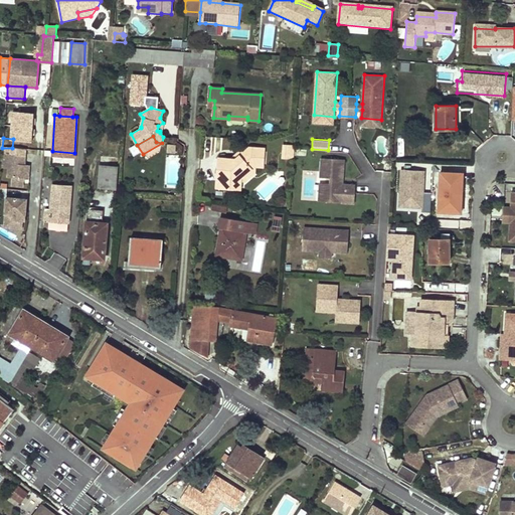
[(176,153),(176,143),(167,143),(167,153),(176,153)]
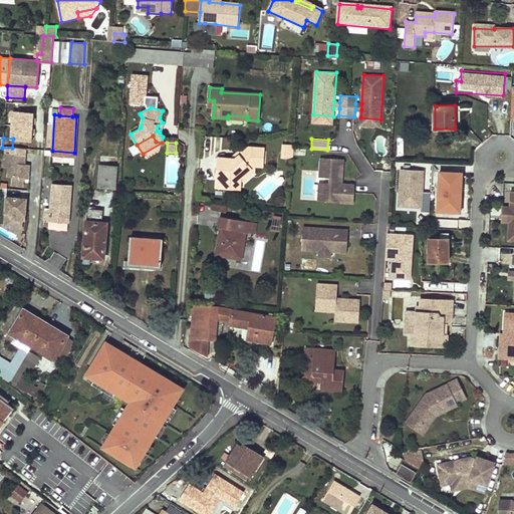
[(282,158),(285,158),(286,147),(294,148),(295,146),(283,145),(282,158)]
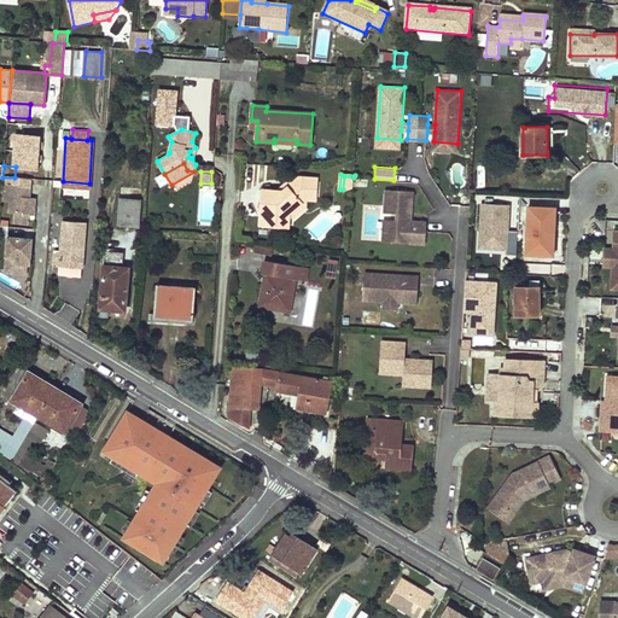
[(291,214),(307,199),(316,199),(318,178),(301,176),(284,191),(263,190),(263,203),(267,203),(266,225),(275,226),(277,220),(290,221),(291,214)]
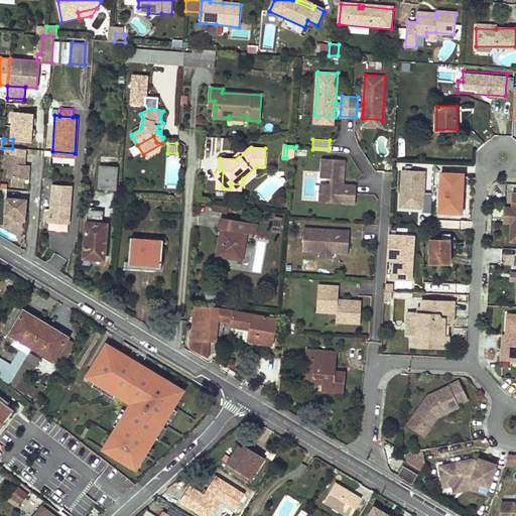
[(286,158),(295,159),(295,148),(287,147),(286,158)]
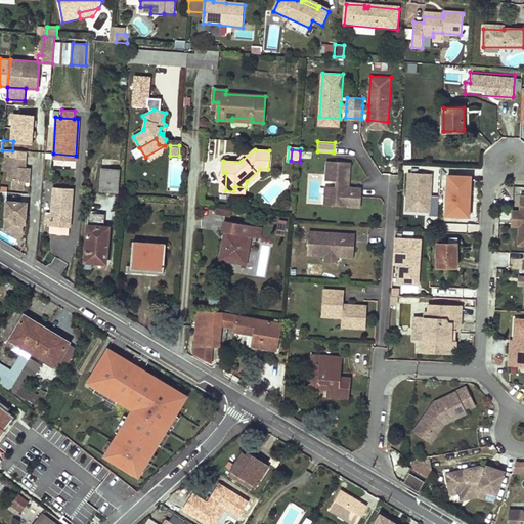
[(2,158),(1,171),(9,171),(14,172),(13,181),(12,189),(23,190),(24,181),(29,182),(30,169),(25,168),(26,160),(2,158)]
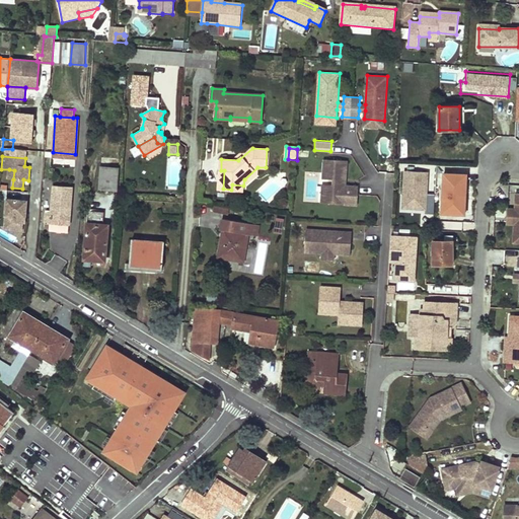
[(346,180),(347,161),(324,160),(323,179),(334,179),(334,186),(329,186),(328,204),(357,206),(359,188),(346,187),(342,187),(342,180),(346,180)]
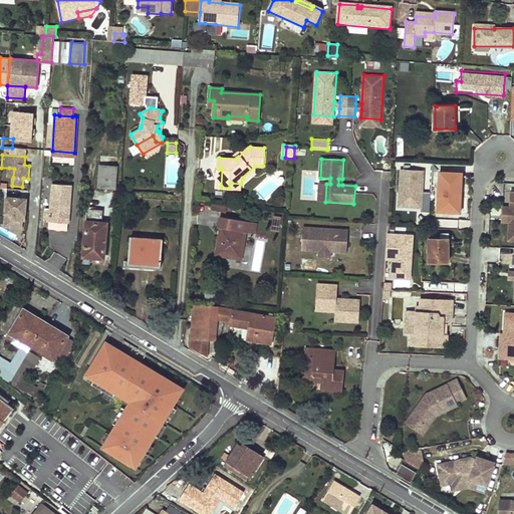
[(116,190),(118,168),(100,167),(98,188),(116,190)]
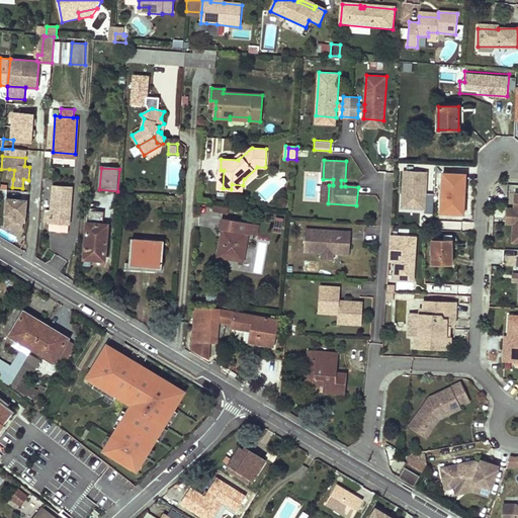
[(433,212),(434,193),(427,192),(429,170),(403,168),(400,211),(433,212)]
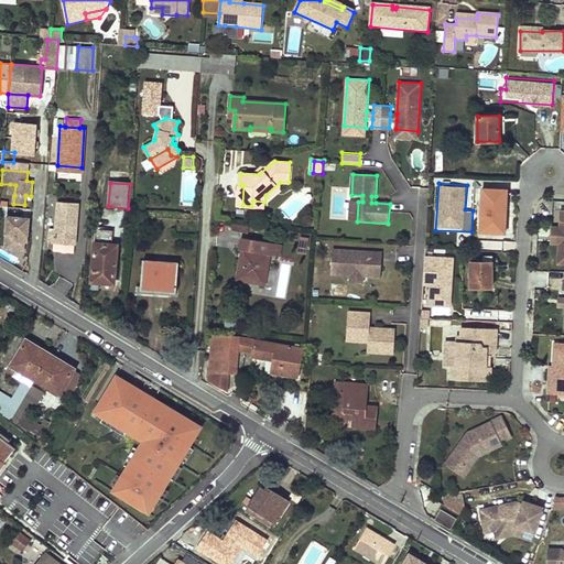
[(479,235),(506,235),(509,185),(480,185),(479,235)]
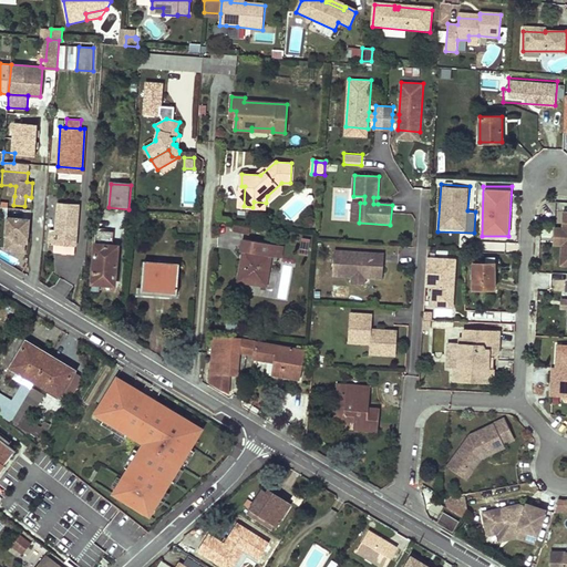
[(54,244),(75,245),(79,206),(58,205),(55,233),(50,232),(49,244),(54,244)]
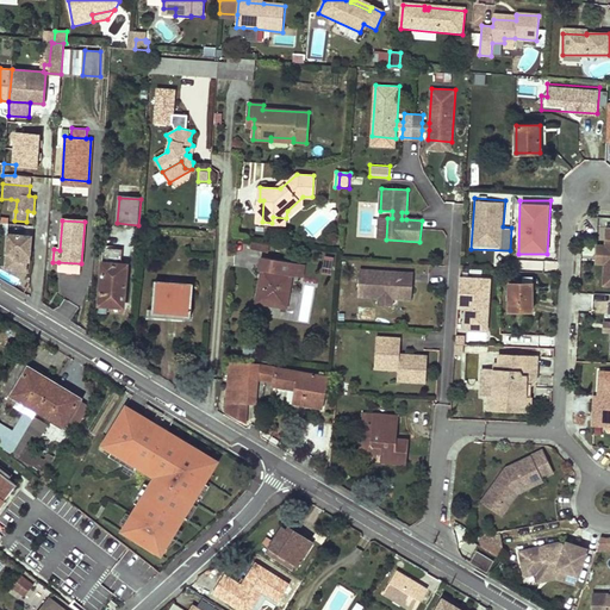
[(29,236),(7,235),(6,254),(16,255),(16,260),(10,260),(6,262),(5,269),(26,272),(26,261),(30,262),(31,242),(27,242),(29,236)]
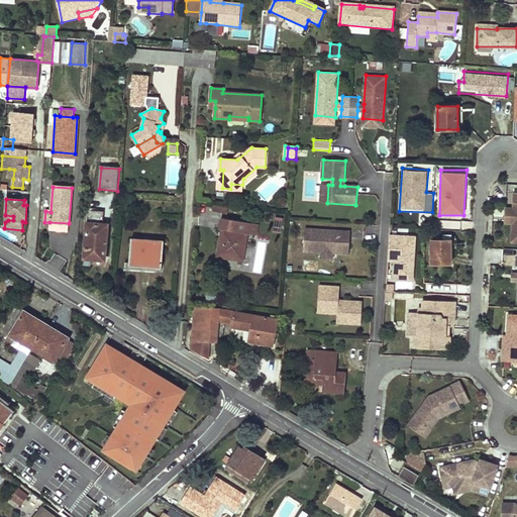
[(104,261),(107,224),(102,224),(103,211),(100,211),(100,209),(88,208),(84,259),(85,259),(91,259),(104,261)]
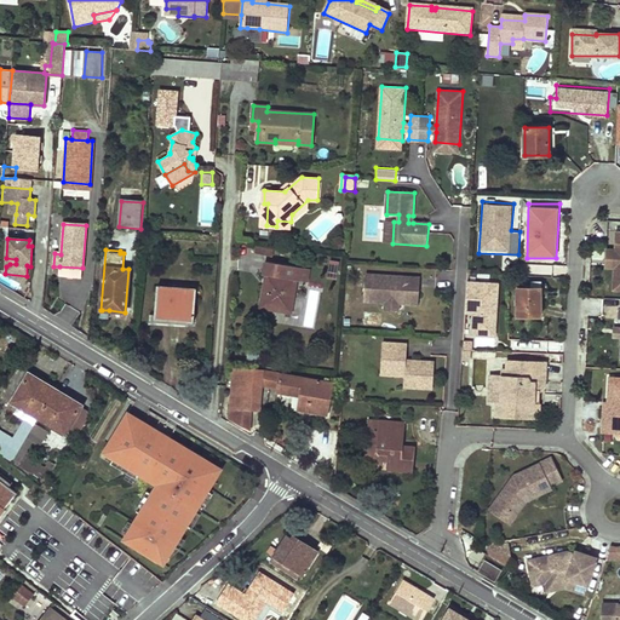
[(615,251),(606,250),(604,268),(614,269),(615,251)]
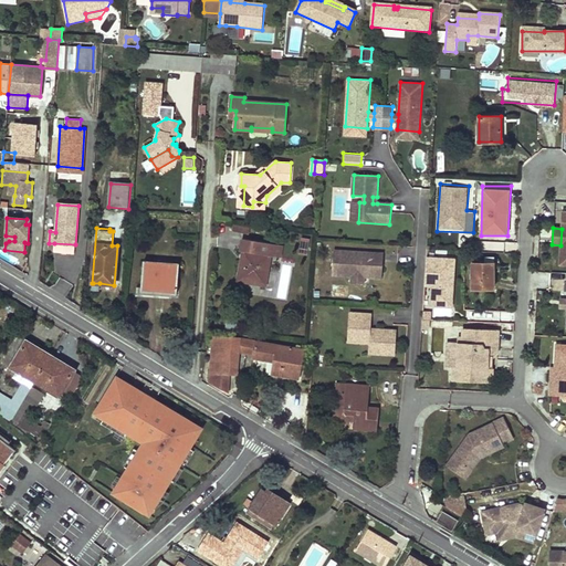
[(266,285),(271,255),(274,257),(276,244),(242,238),(241,251),(243,251),(239,275),(244,276),(244,282),(266,285)]
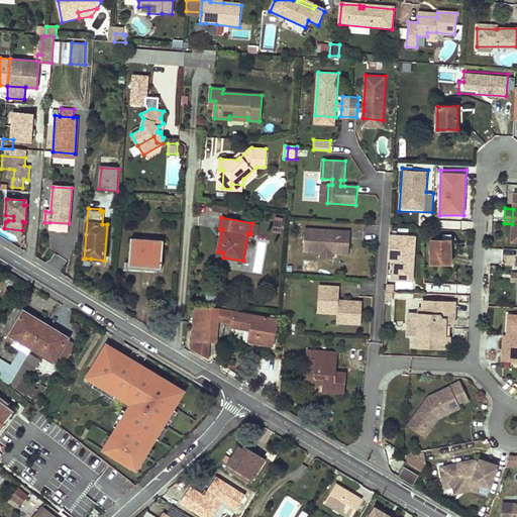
[(69,231),(69,223),(49,222),(49,230),(69,231)]
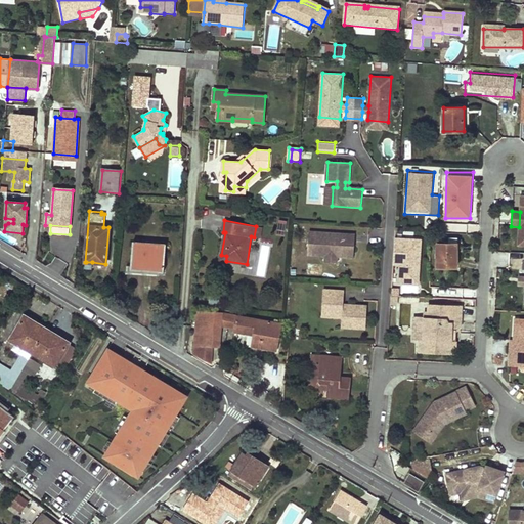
[(354,252),(355,235),(337,233),(337,236),(330,235),(331,233),(309,231),(308,255),(325,256),(324,262),(337,263),(337,257),(343,251),(354,252)]
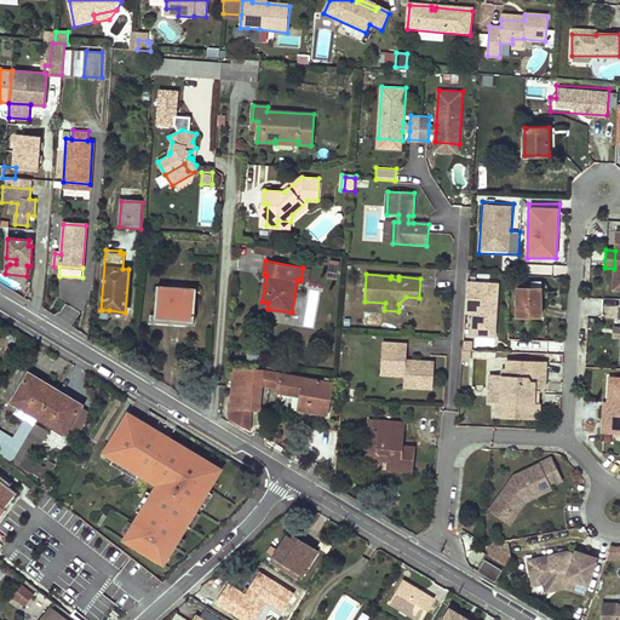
[(469,280),(466,336),(498,338),(500,281),(469,280)]
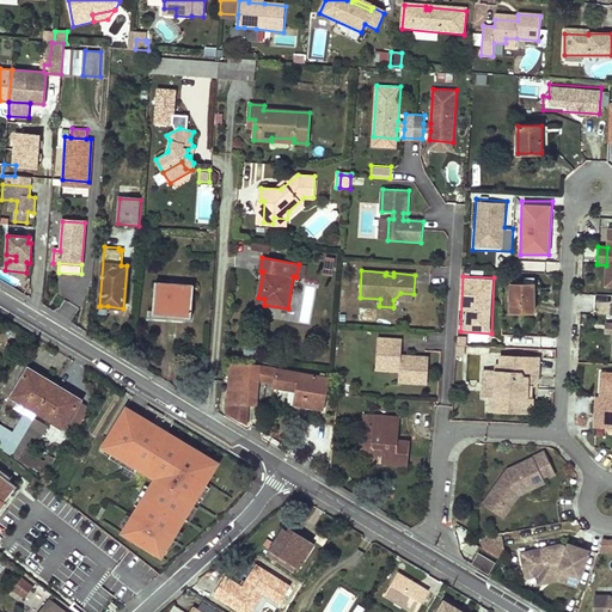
[(155,282),(153,314),(191,318),(194,286),(155,282)]
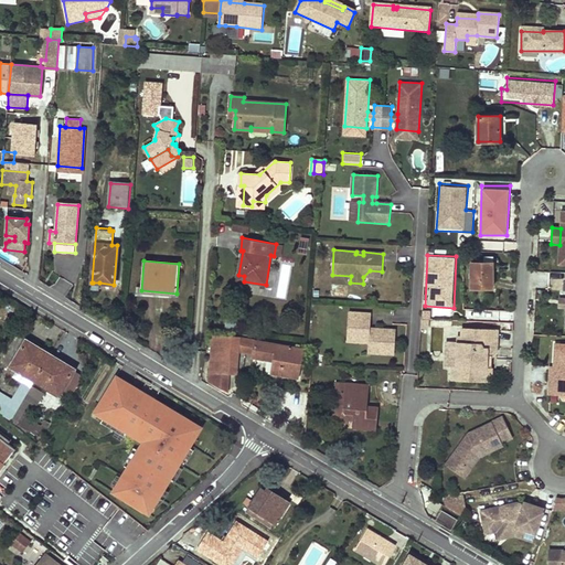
[(471,263),(471,288),(493,288),(493,263),(471,263)]
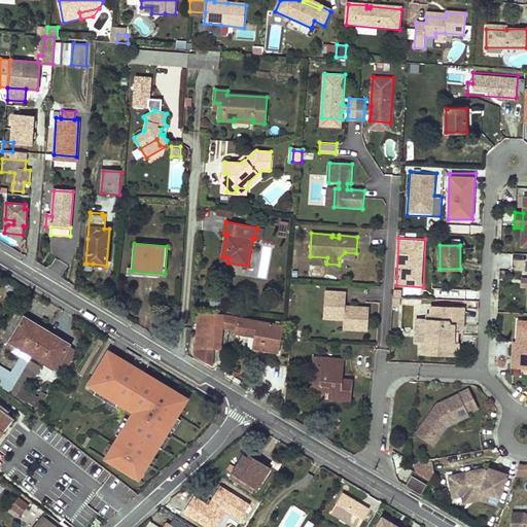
[(262,246),(259,277),(267,278),(270,247),(262,246)]
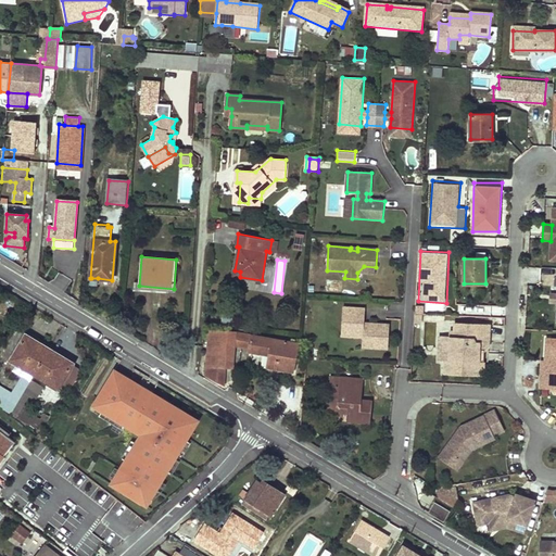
[(364,326),(364,324),(364,308),(342,307),(341,325),(348,326),(346,337),(362,337),(362,348),(387,349),(389,325),(369,324),(369,328),(365,328),(364,326)]
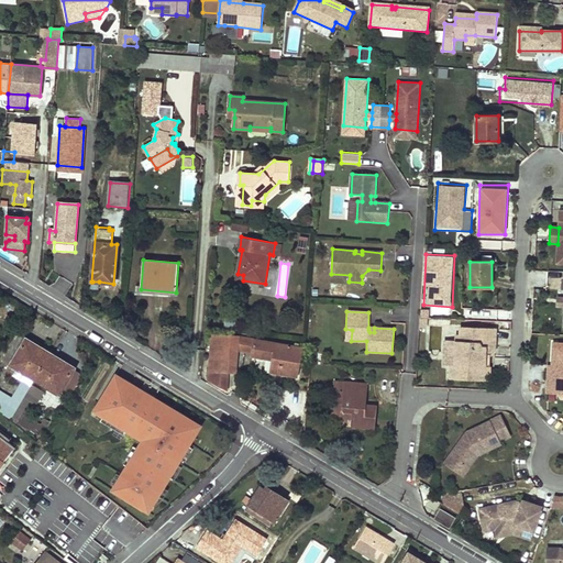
[(239,321),(225,319),(224,327),(238,329),(239,321)]
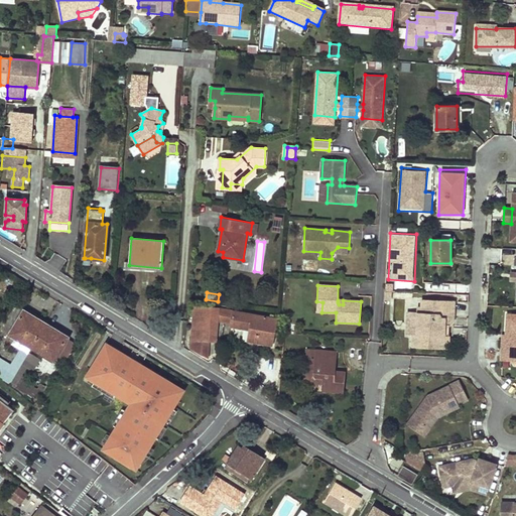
[(448,326),(453,321),(454,301),(421,300),(421,307),(417,307),(417,313),(417,316),(411,316),(410,335),(412,335),(412,347),(447,349),(448,336),(443,336),(444,326),(448,326)]
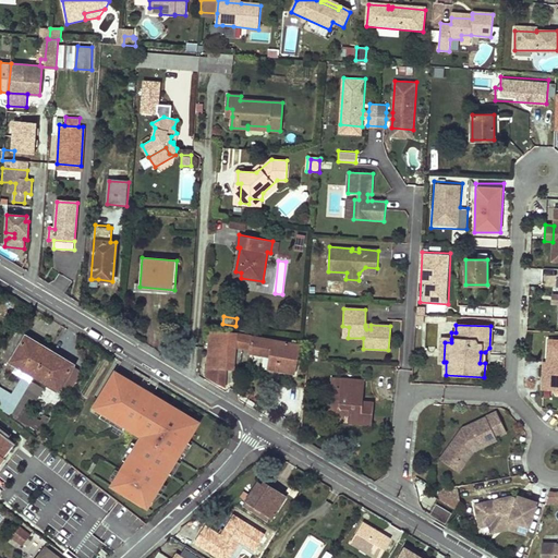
[(226,388),(227,368),(233,370),(235,349),(250,351),(251,349),(277,353),(274,371),(294,374),(300,343),(237,332),(210,331),(206,377),(226,388)]
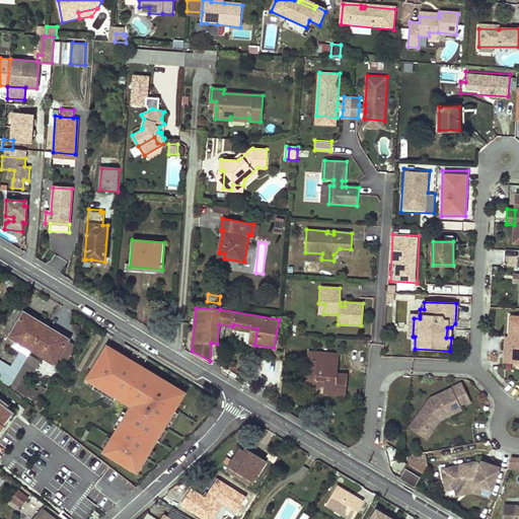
[(15,341),(55,364),(58,359),(69,341),(70,339),(24,311),(9,337),(15,341)]
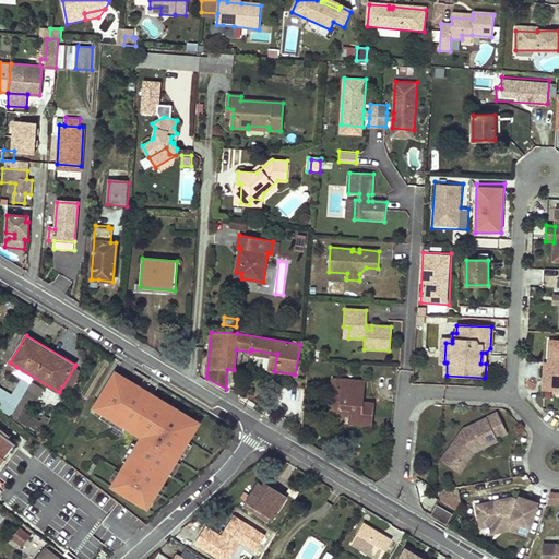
[(452,343),(452,340),(441,339),(440,361),(444,363),(445,343),(452,343)]
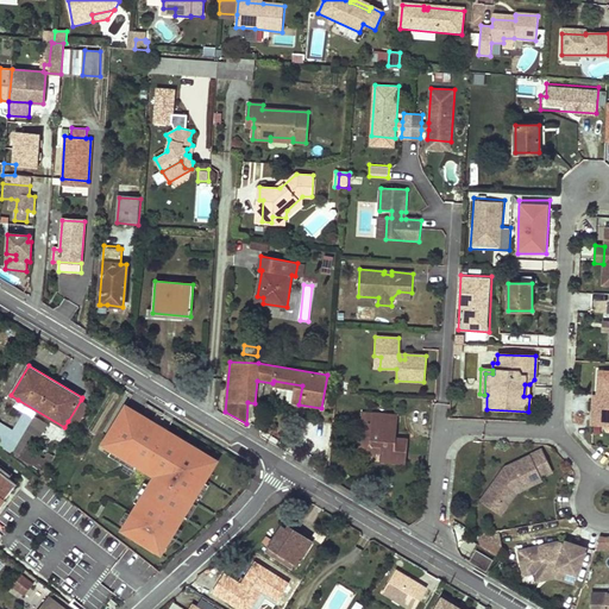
[(608,371),(598,371),(597,396),(596,410),(592,410),(591,425),(608,425),(608,371)]
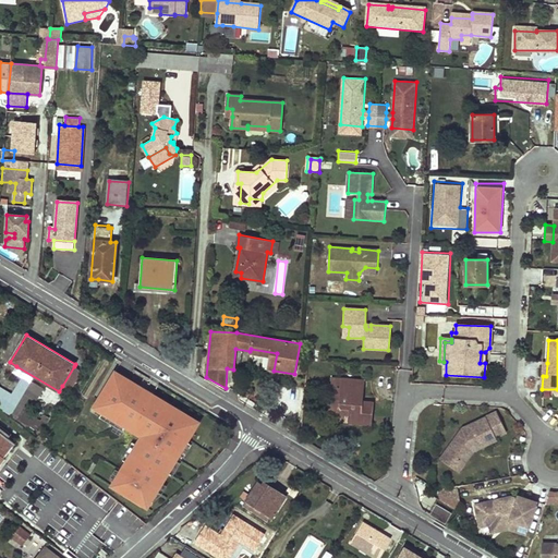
[(274,371),(277,353),(251,349),(250,354),(270,358),(268,370),(274,371)]
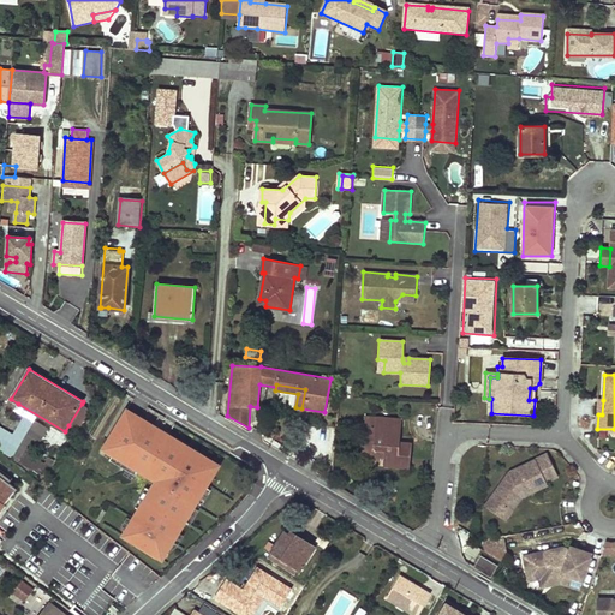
[(91,410),(82,404),(69,425),(78,431),(91,410)]
